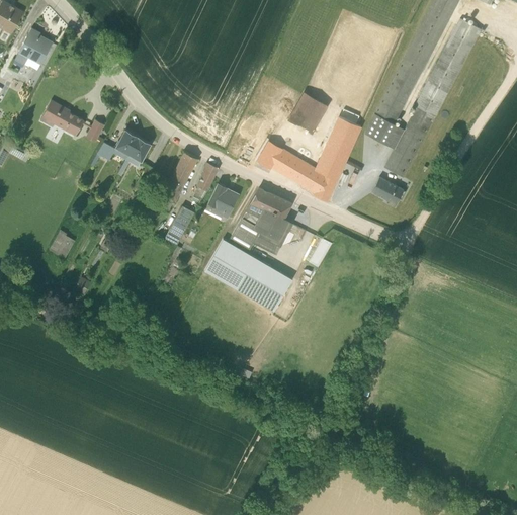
[(24,12),(2,0),(0,5),(0,27),(11,34),(24,12)]
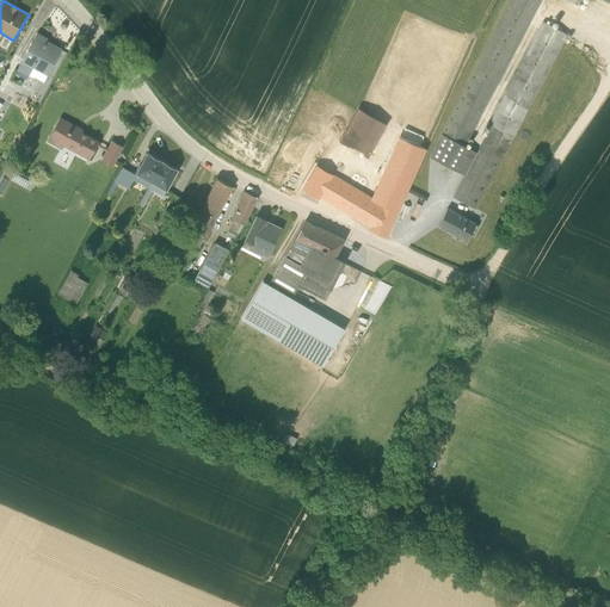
[(511,0),(441,134),(464,147),(541,0),(511,0)]
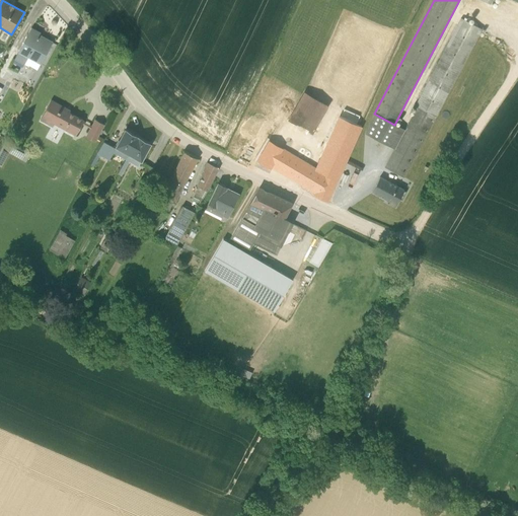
[(449,92),(482,30),(461,19),(414,107),(416,108),(404,130),(394,149),(385,168),(403,178),(449,92)]
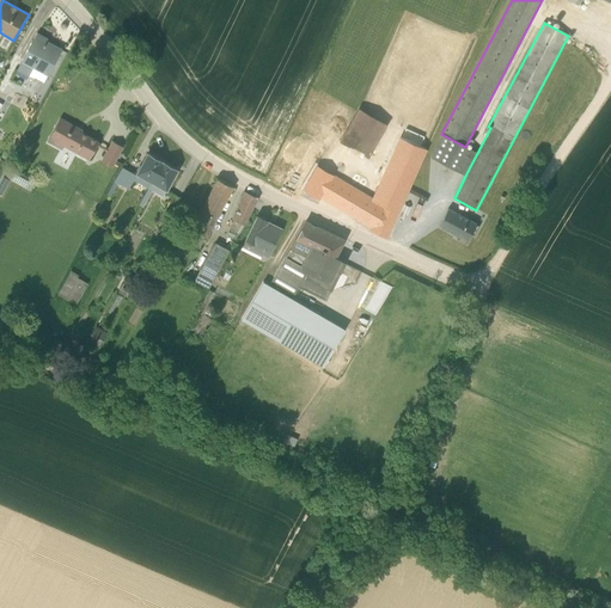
[(34,79),(35,78),(44,83),(62,49),(48,41),(49,40),(38,34),(16,74),(26,80),(29,77),(34,79)]
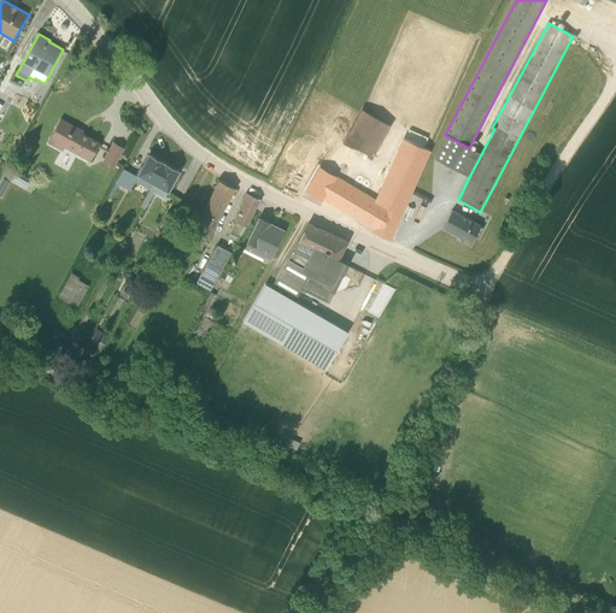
[(19,68),(23,60),(16,57),(12,64),(19,68)]
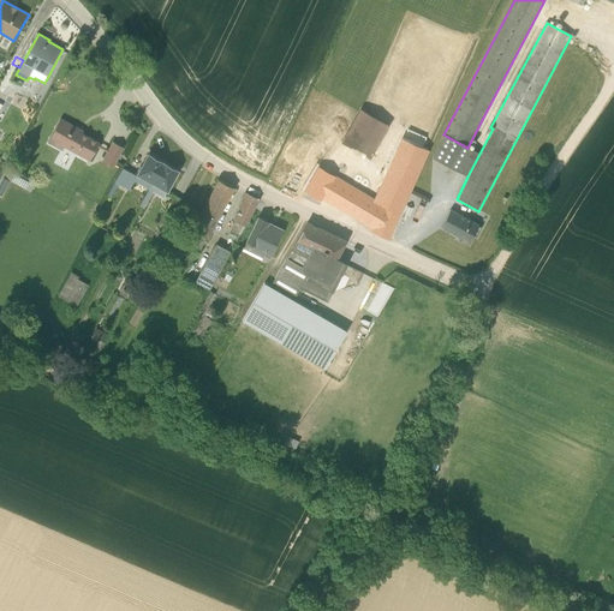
[(371,89),(344,142),(388,165),(398,147),(385,139),(393,124),(383,119),(393,100),(371,89)]
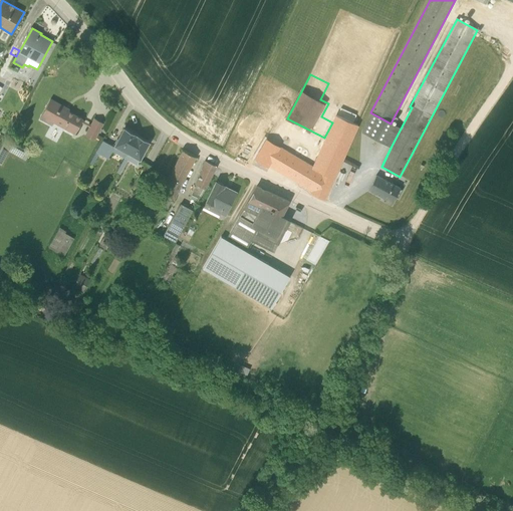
[(340,81),(327,103),(338,110),(351,87),(340,81)]
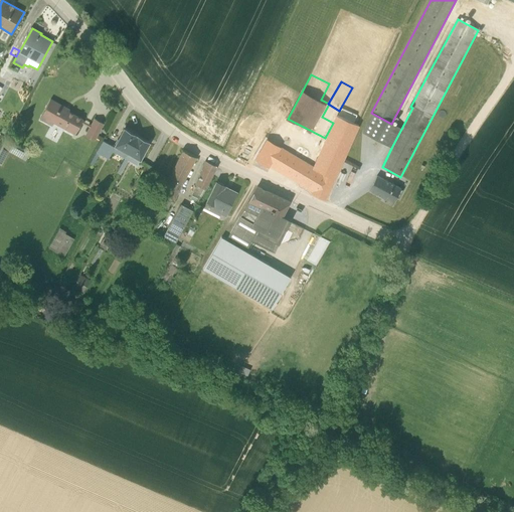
[(51,99),(40,120),(52,127),(54,124),(75,135),(83,120),(69,112),(70,110),(51,99)]
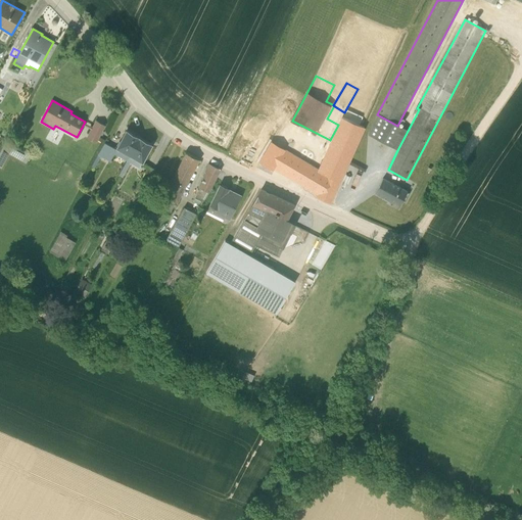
[(397,126),(377,114),(367,135),(397,150),(408,131),(397,126)]
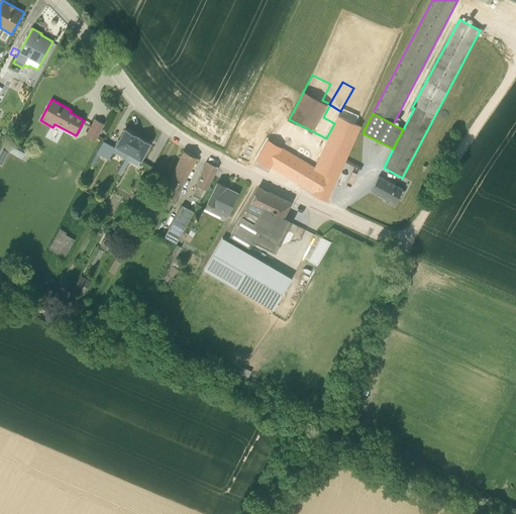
[(337,118),(314,169),(308,167),(309,164),(280,148),(269,167),(268,168),(270,168),(271,167),(314,193),(313,196),(326,201),(359,127),(337,118)]
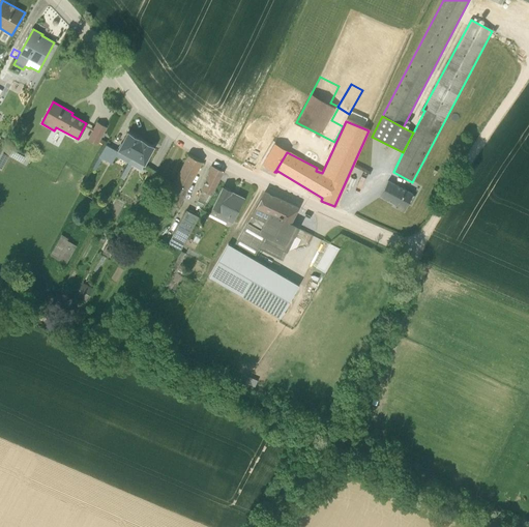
[(108,127),(97,122),(88,140),(97,145),(108,127)]
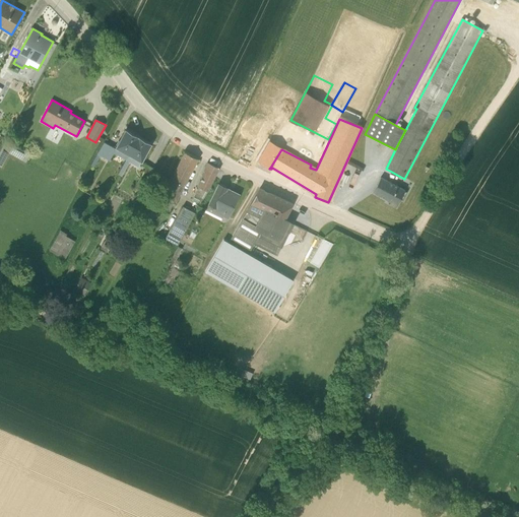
[(126,160),(139,138),(125,130),(115,148),(104,142),(91,166),(94,167),(101,156),(110,162),(115,153),(126,160)]
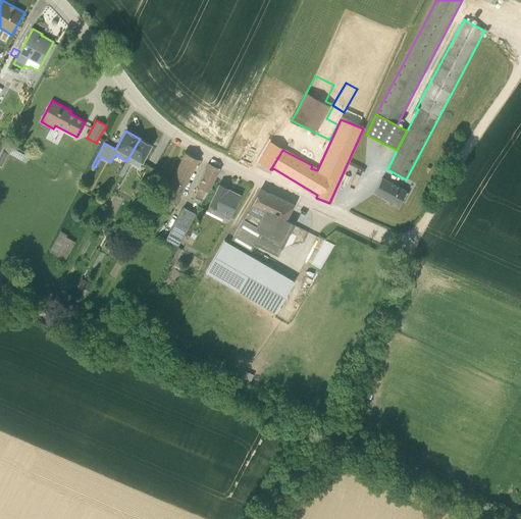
[(118,175),(122,177),(131,163),(139,167),(142,163),(143,164),(152,146),(140,139),(126,161),(118,175)]
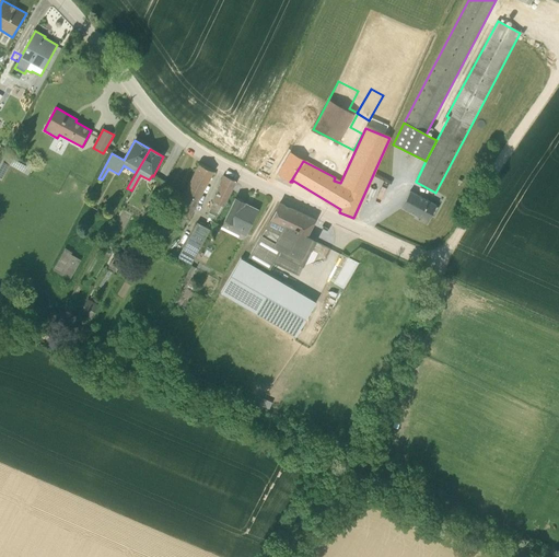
[(188,219),(212,172),(199,165),(177,213),(188,219)]
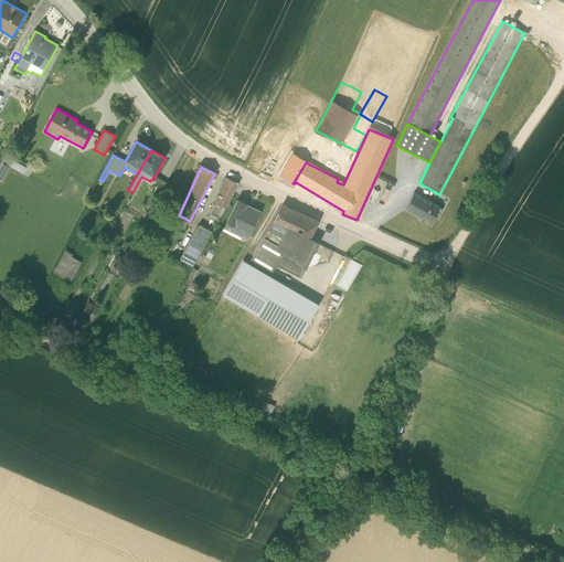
[(224,209),(237,183),(226,178),(214,203),(216,204),(211,214),(219,218),(224,208),(224,209)]
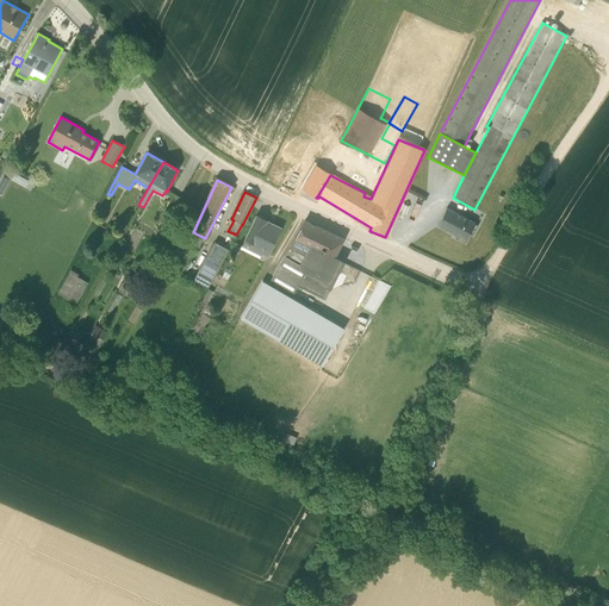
[(180,200),(173,195),(159,222),(165,225),(180,200)]
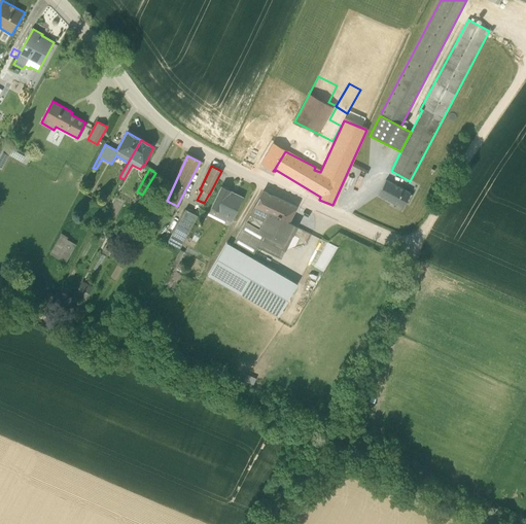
[(406,203),(409,204),(413,196),(410,194),(411,194),(386,180),(378,196),(394,205),(394,207),(401,210),(406,203)]
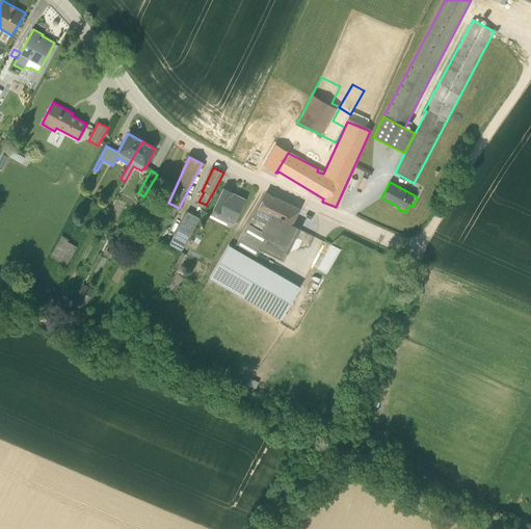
[(210,217),(231,229),(245,200),(223,188),(213,209),(213,210),(210,217)]
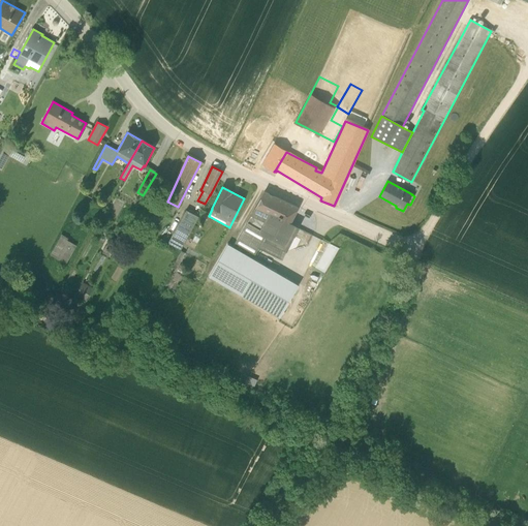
[(290,222),(298,208),(265,192),(234,246),(252,258),(259,247),(282,260),(299,227),(299,226),(290,222)]
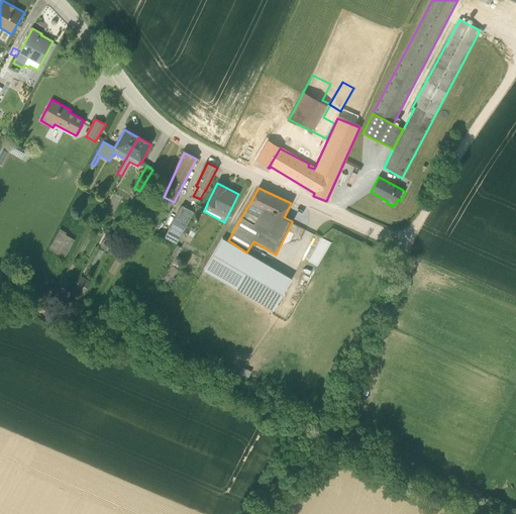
[(172,203),(164,198),(158,209),(167,213),(172,203)]
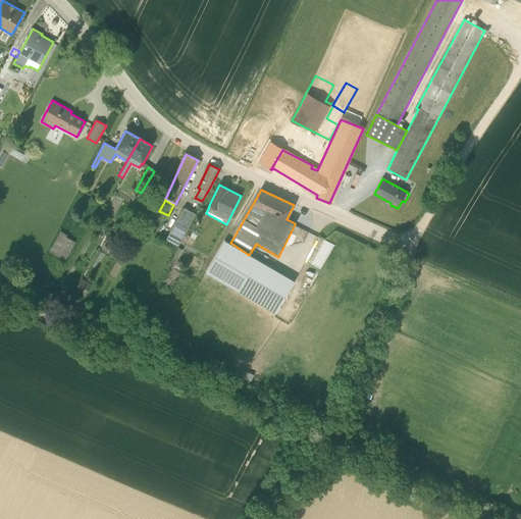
[(196,214),(184,208),(166,240),(178,247),(196,214)]
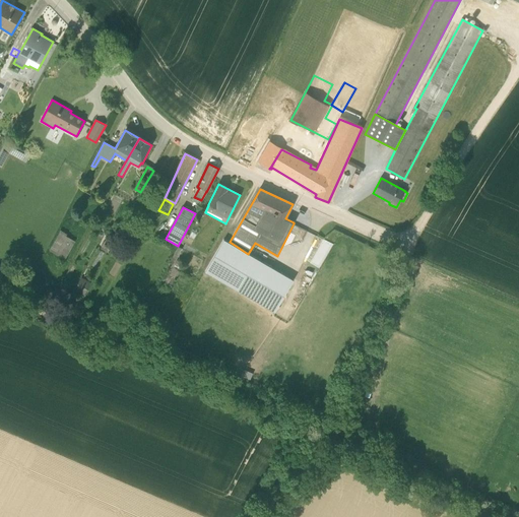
[(67,257),(77,237),(60,230),(51,250),(67,257)]
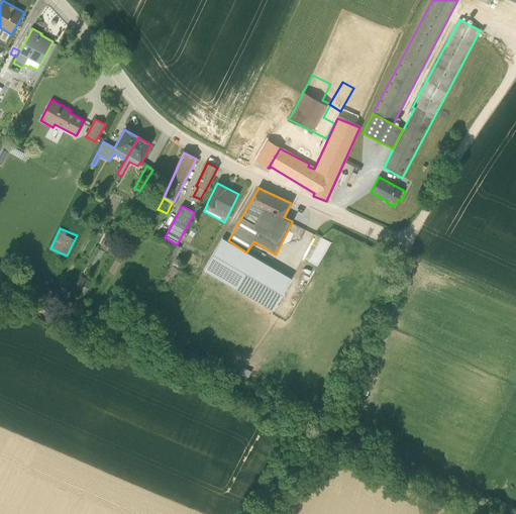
[(197,230),(191,228),(188,235),(193,238),(197,230)]
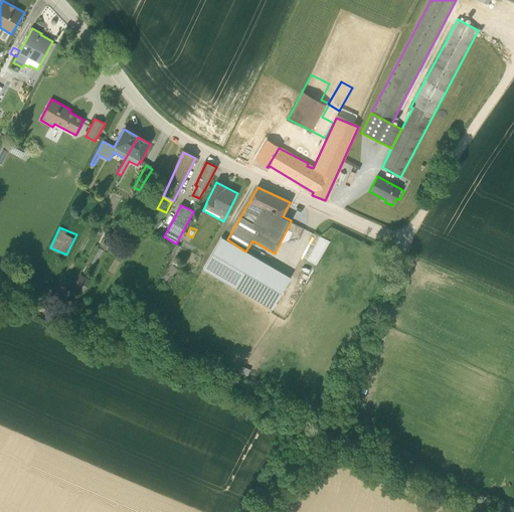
[(202,269),(272,309),(291,277),(245,251),(227,239),(221,237),(202,269)]
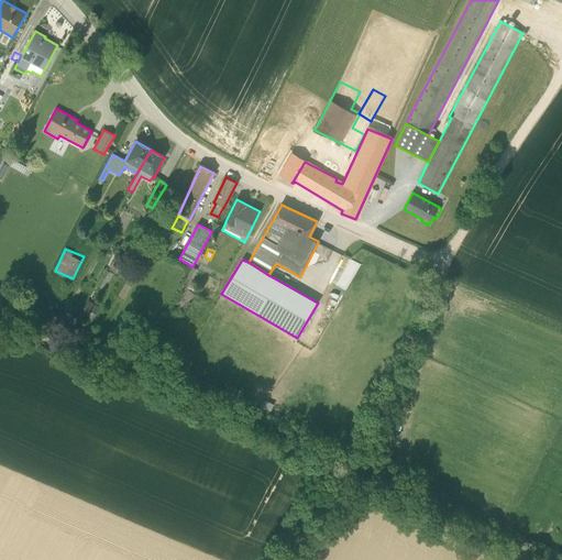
[(191,282),(197,270),(193,267),(172,305),(180,310),(183,308),(186,309),(199,286),(191,282)]
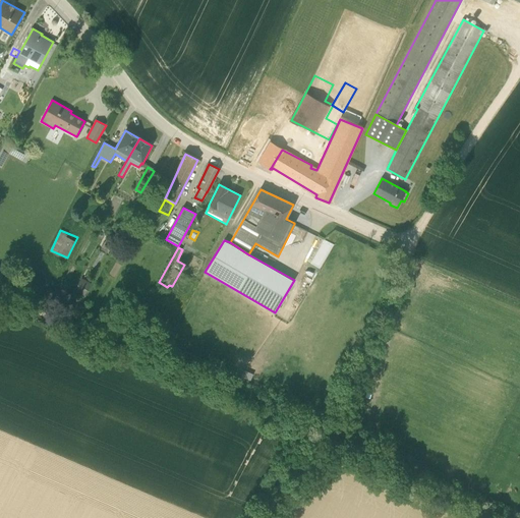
[(76,288),(87,292),(92,280),(81,276),(76,288)]
